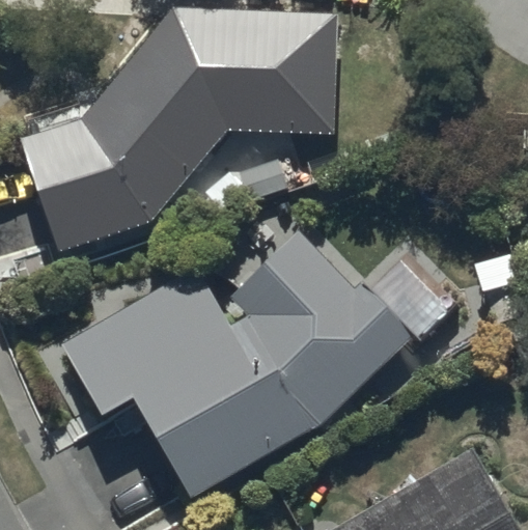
[(79,118),(20,137),(57,252),(154,221),(228,132),(337,134),(340,14),(176,6),(79,118)]
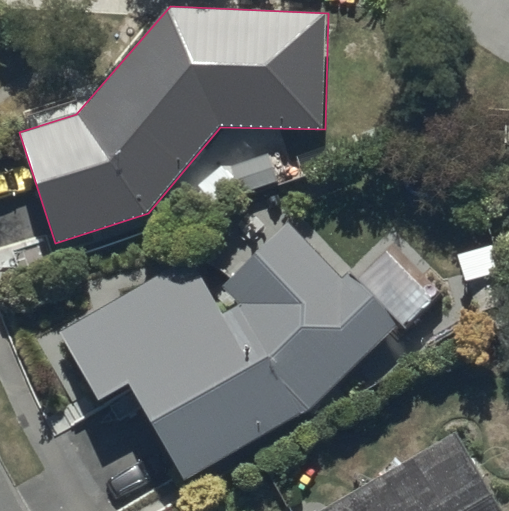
[(278,180),(267,154),(233,169),(244,194),(278,180)]
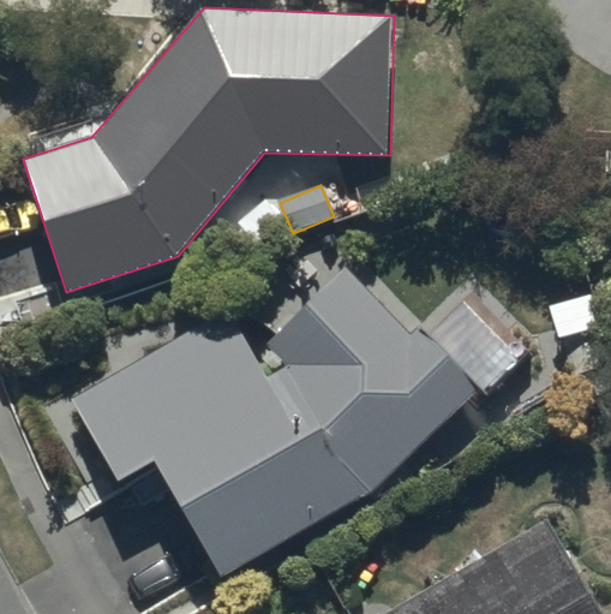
[(226,311),(70,395),(115,478),(153,459),(217,578),(372,494),(480,387),(418,325),(412,332),(347,267),(265,347),(285,367),(263,379),(226,311)]
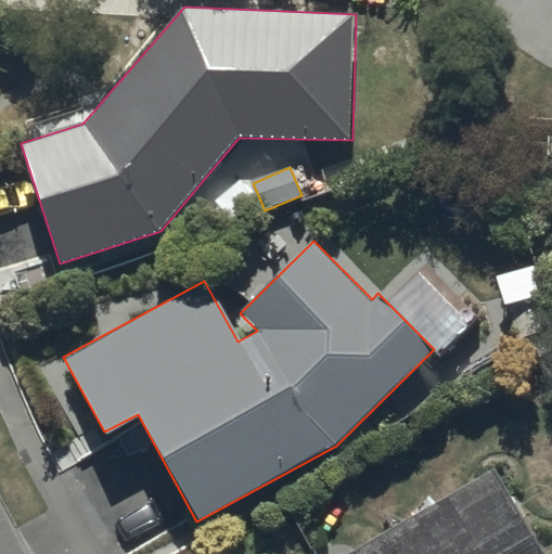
[(535,263),(495,277),(503,305),(544,293),(535,263)]
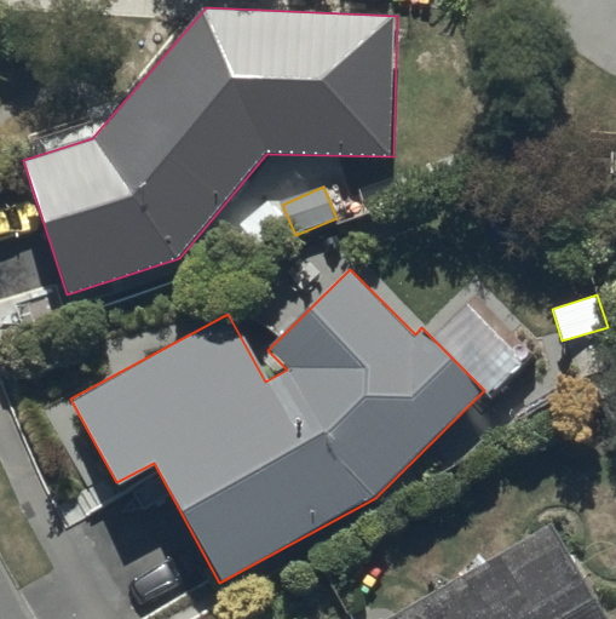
[(605,342),(570,354),(580,380),(614,367),(605,342)]
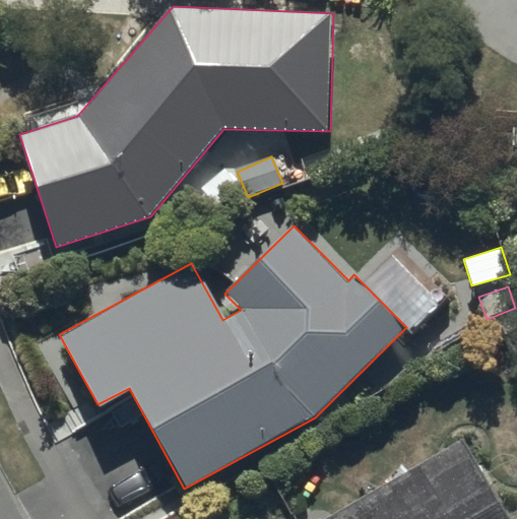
[(511,518),(466,441),(326,518),(511,518)]
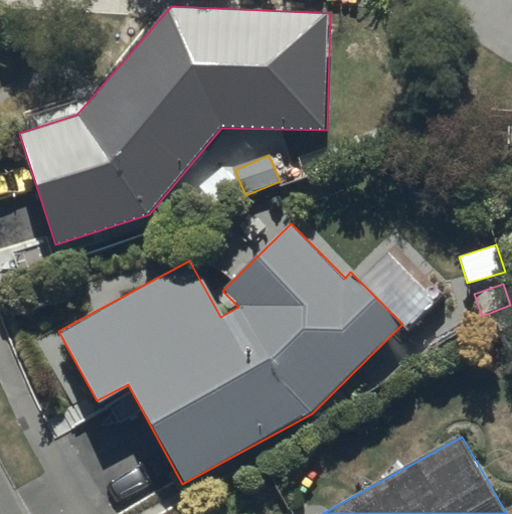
All buildings are outlined.
